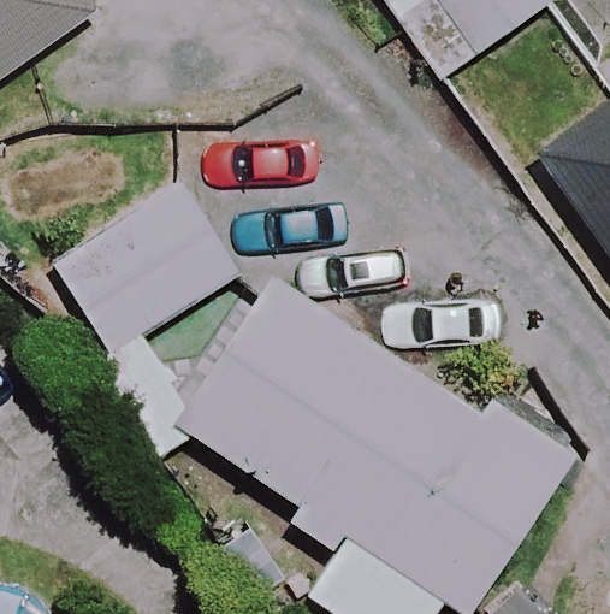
[(0,0),(0,80),(104,10),(96,0),(0,0)]
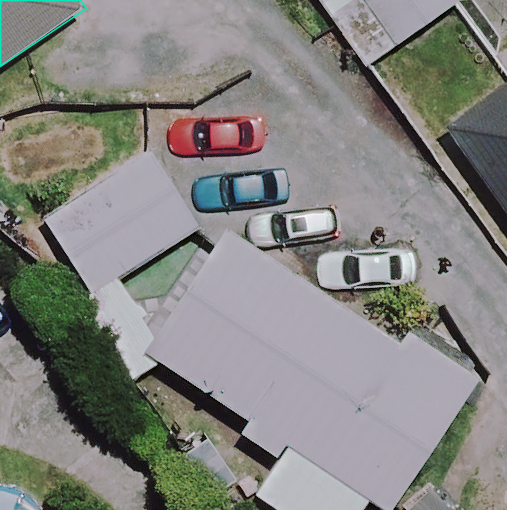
[(457,4),(454,0),(320,0),(366,66),(457,4)]
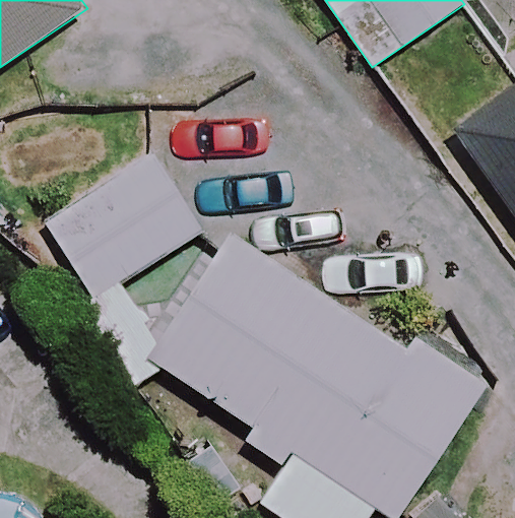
[(514,88),(455,131),(514,216),(514,88)]
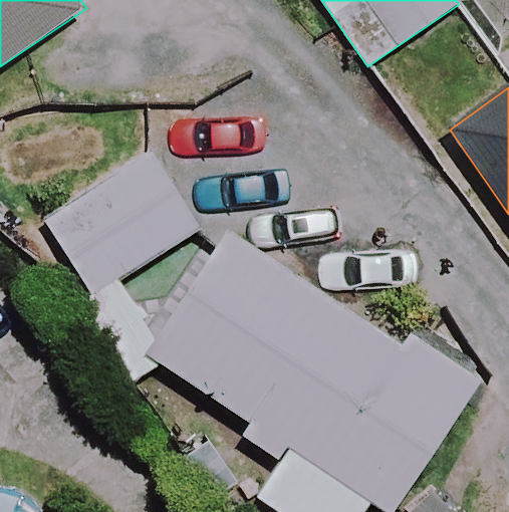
[(201,227),(151,152),(45,224),(96,298),(201,227)]
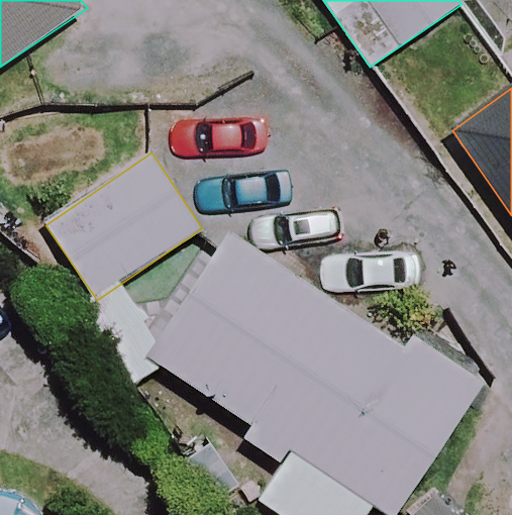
[(396,514),(475,395),(229,235),(148,358),(389,514),(396,514)]
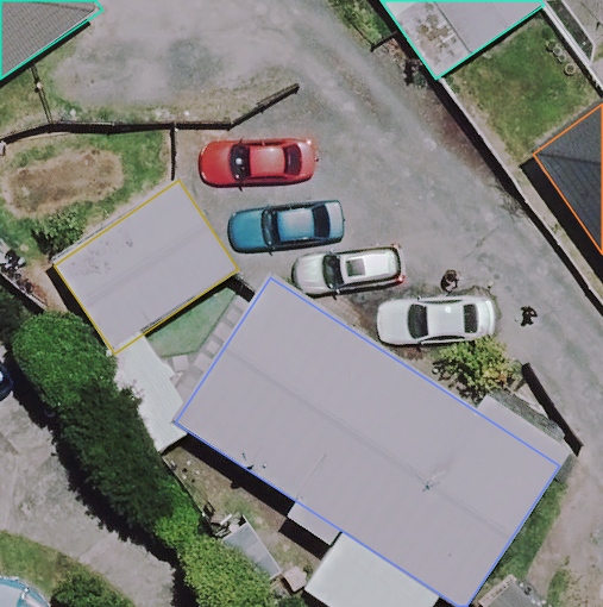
All buildings are outlined.
